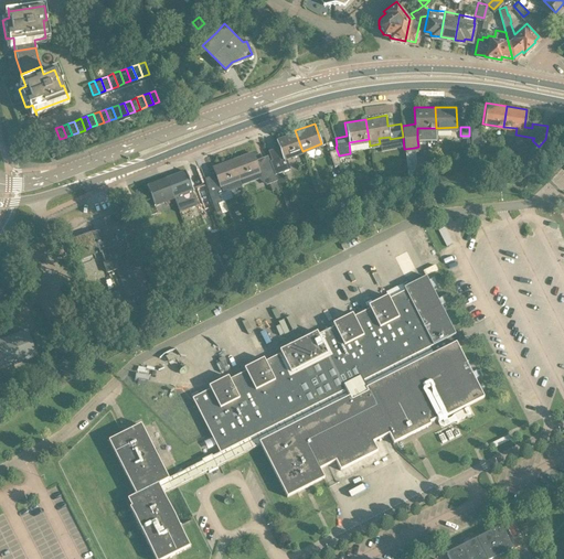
[(53,141),(60,139),(55,128),(50,130),(53,141)]
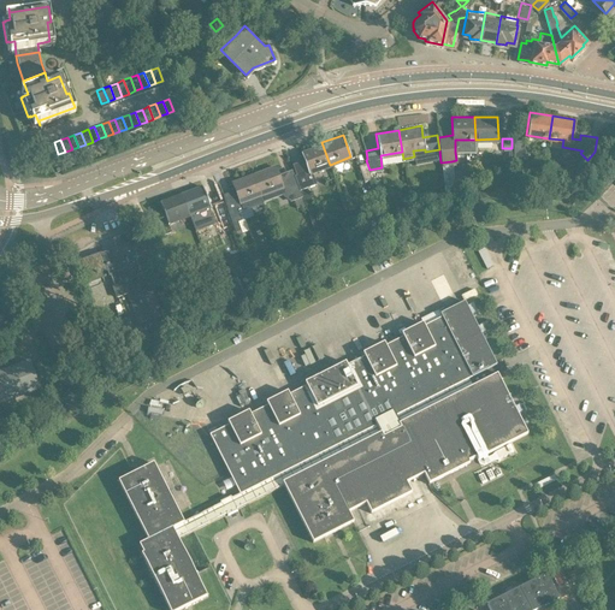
[(513,154),(524,154),(524,141),(513,141),(513,154)]
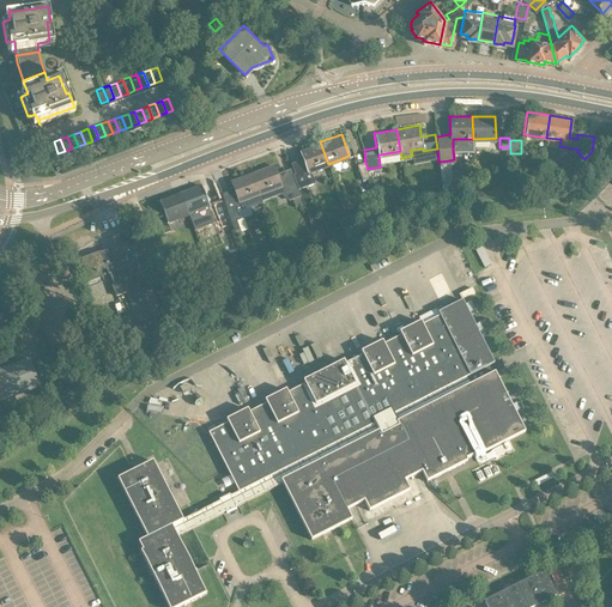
[(52,156),(58,153),(54,141),(47,144),(52,156)]
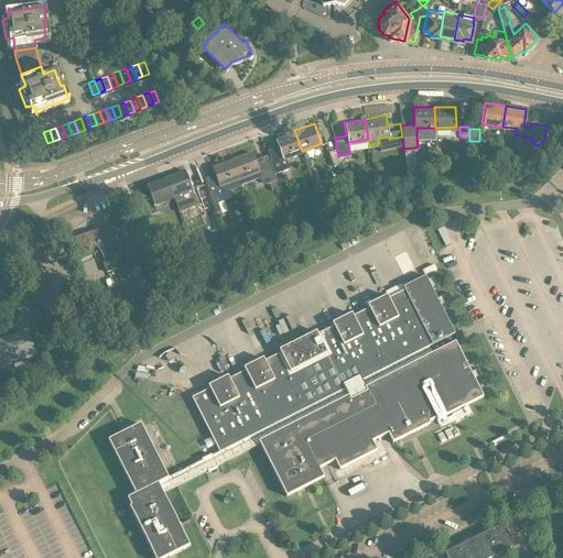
[(285,156),(302,151),(294,130),(274,138),(280,153),(269,157),(270,163),(275,176),(278,184),(285,203),(290,217),(298,214),(292,199),(281,168),(289,165),(285,156)]
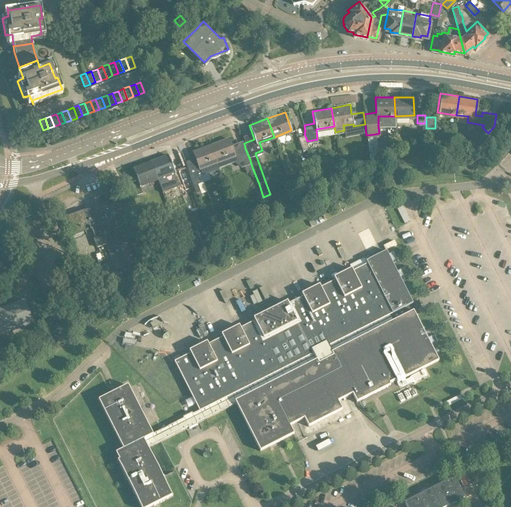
[(308,146),(307,141),(304,133),(297,135),(302,148),(308,146)]
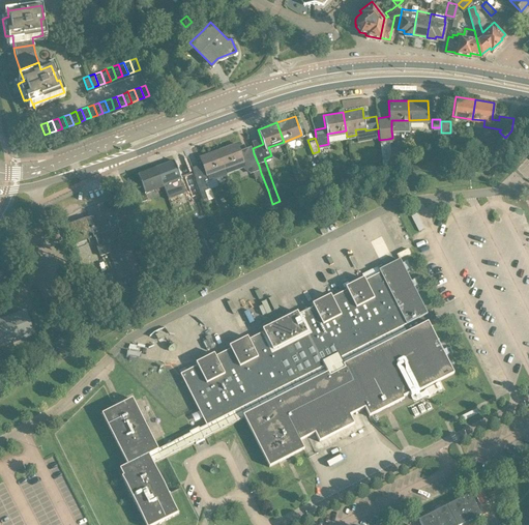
[(388,139),(379,140),(382,167),(390,163),(388,139)]
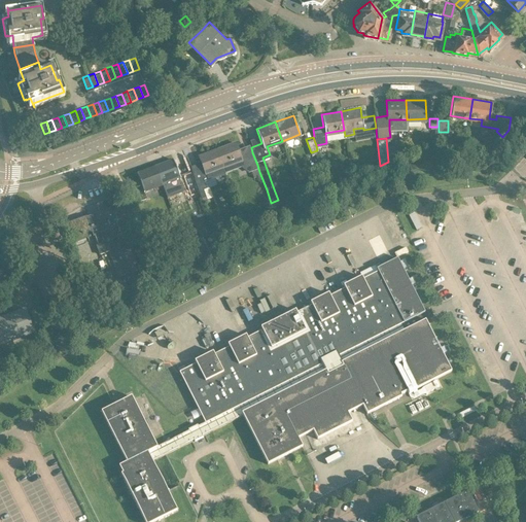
[(216,147),(223,166),(239,160),(241,159),(235,140),(216,147)]
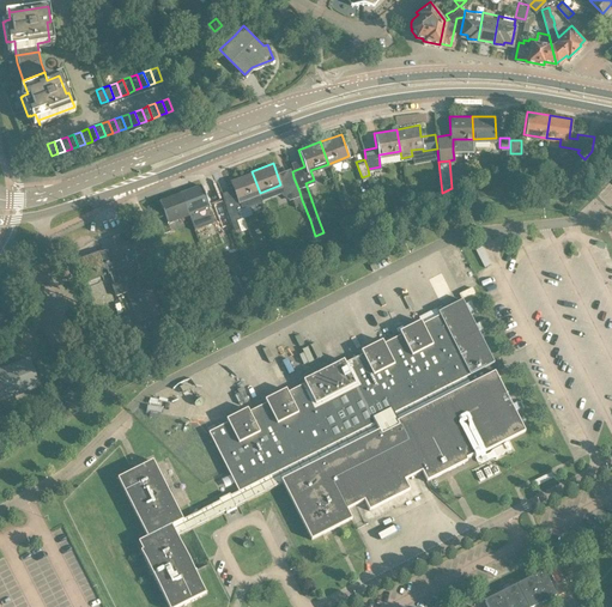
[(242,199),(260,193),(252,171),(230,180),(232,186),(235,192),(223,196),(223,199),(232,225),(232,226),(238,224),(235,217),(240,216),(236,207),(244,204),(242,199)]
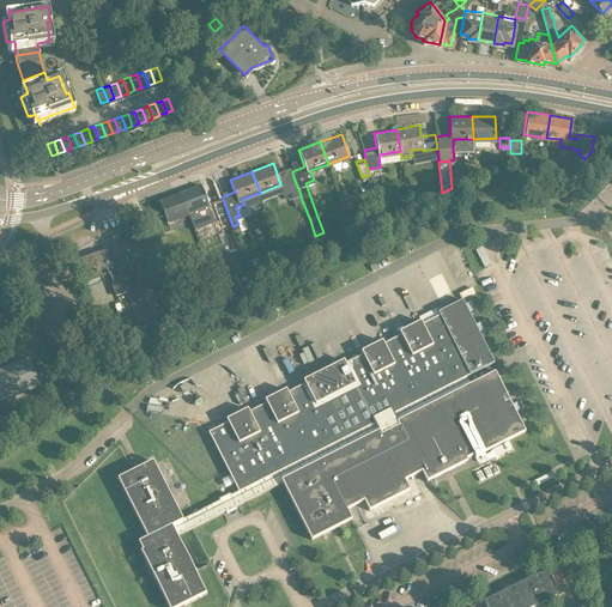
[(300,192),(294,177),(284,181),(290,195),(291,195),(300,192)]
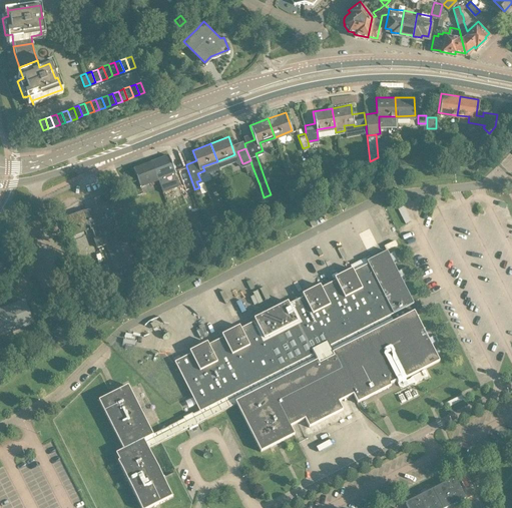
[(174,170),(168,152),(150,159),(157,177),(161,190),(179,184),(174,171),(174,170)]
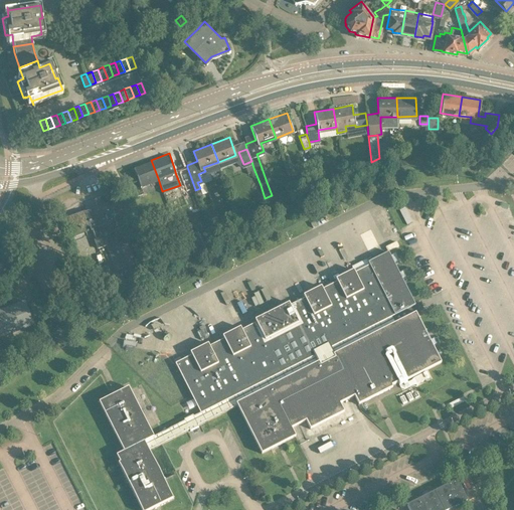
[(140,185),(158,178),(151,160),(133,167),(140,185)]
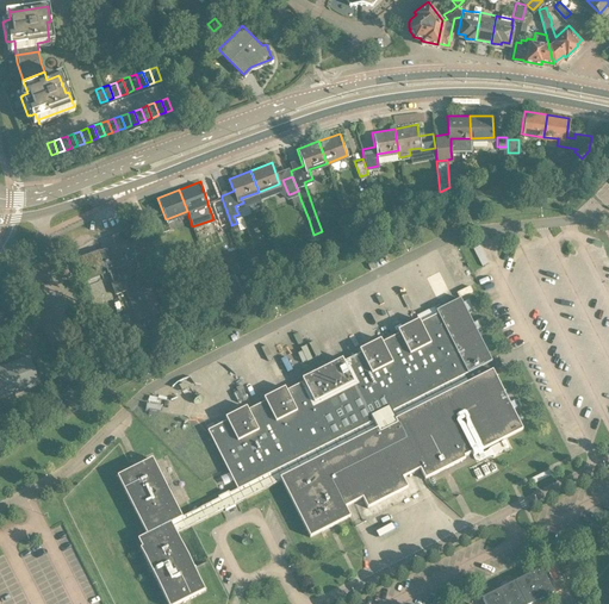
[(292,201),(300,199),(298,191),(290,194),(292,201)]
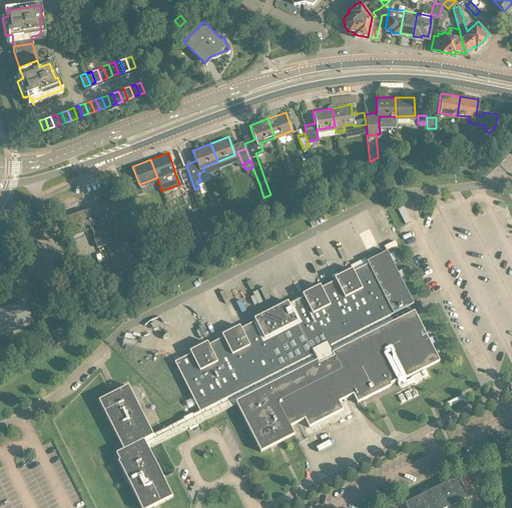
[(185,165),(176,168),(185,191),(194,188),(186,166),(185,165)]
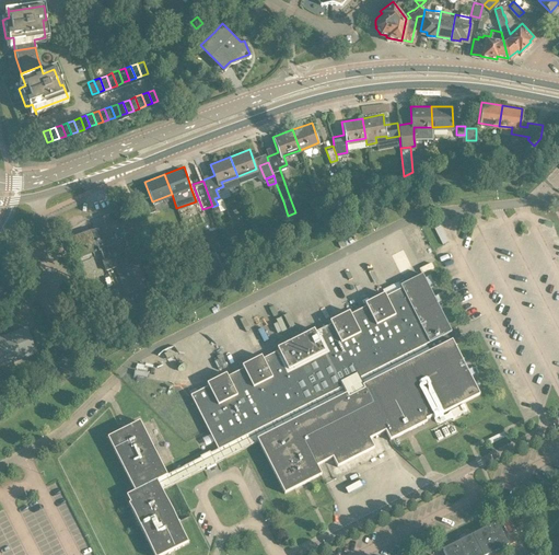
[(114,266),(121,263),(120,262),(137,256),(119,208),(108,212),(111,220),(89,229),(88,228),(69,234),(76,254),(93,249),(94,243),(96,243),(97,247),(100,247),(103,256),(101,257),(105,267),(114,264),(114,266)]
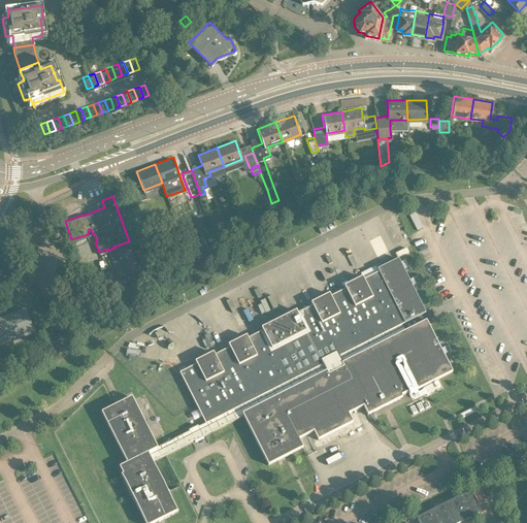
[(238,223),(228,232),(232,237),(243,228),(238,223)]
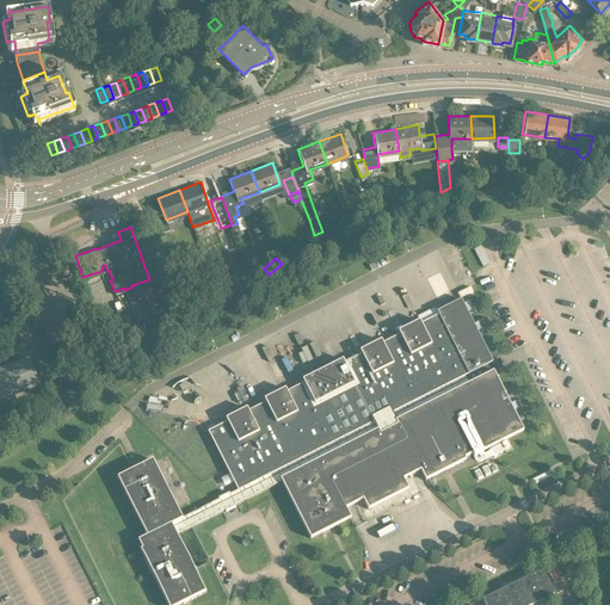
[(225,279),(228,289),(238,285),(234,277),(225,279)]
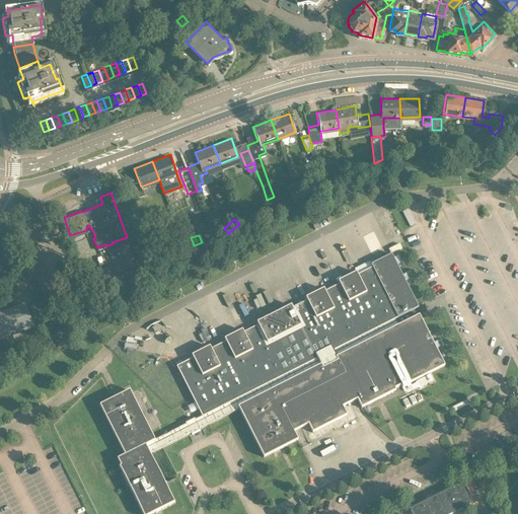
[(168,249),(173,247),(169,239),(164,241),(168,249)]
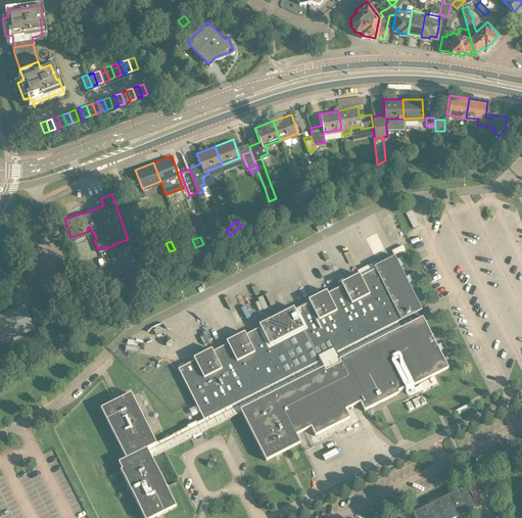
[(132,252),(124,255),(127,262),(134,259),(132,252)]
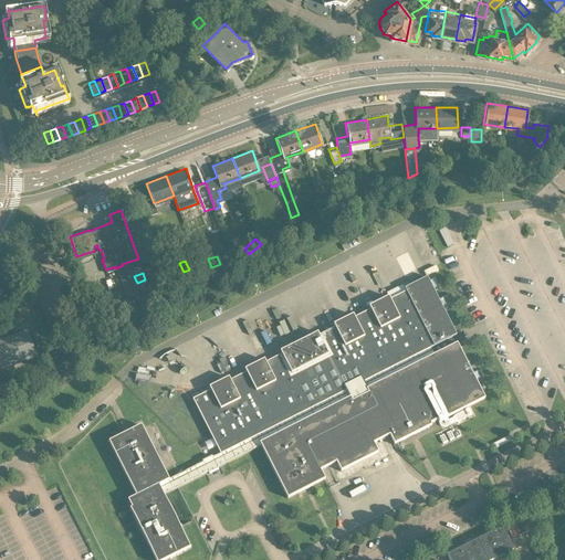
[(219,450),(211,454),(217,464),(219,463),(227,458),(260,441),(286,495),(296,489),(307,484),(323,476),(324,476),(318,466),(327,463),(335,458),(341,467),(377,448),(373,440),(380,435),(388,431),(394,441),(395,441),(400,437),(430,422),(429,420),(446,412),(447,414),(470,402),(484,394),(469,367),(457,342),(452,334),(456,331),(453,328),(426,274),(404,285),(406,288),(389,296),(388,293),(368,304),(369,306),(354,315),(352,312),(333,321),(334,324),(317,331),(316,329),(280,348),(281,350),(264,359),(263,357),(243,366),(244,368),(229,377),(228,373),(208,383),(209,387),(191,395),(210,431),(211,433),(219,450)]
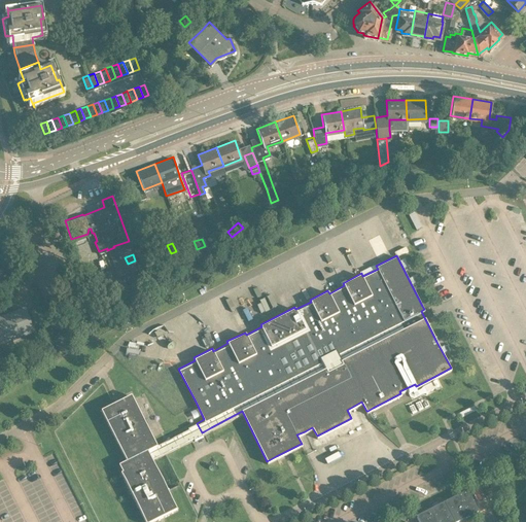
[(149,279),(147,273),(143,261),(137,264),(143,281),(149,279)]
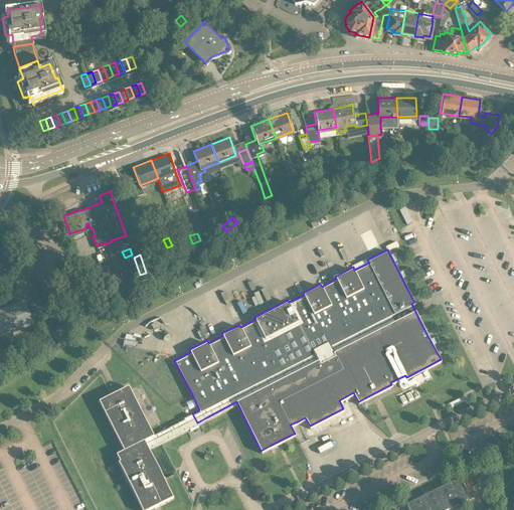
[(0,334),(34,321),(24,296),(0,305),(0,334)]
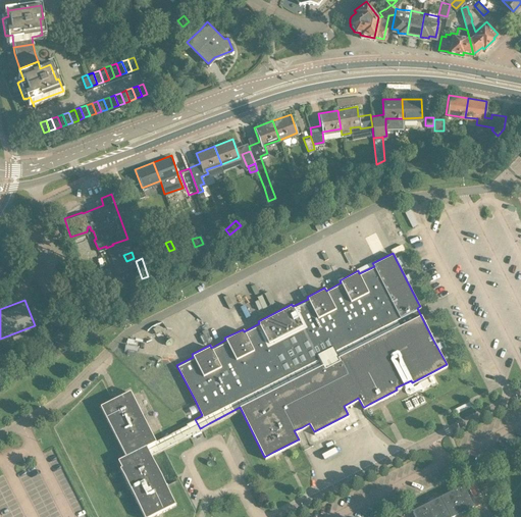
[(28,306),(32,317),(38,315),(34,303),(28,306)]
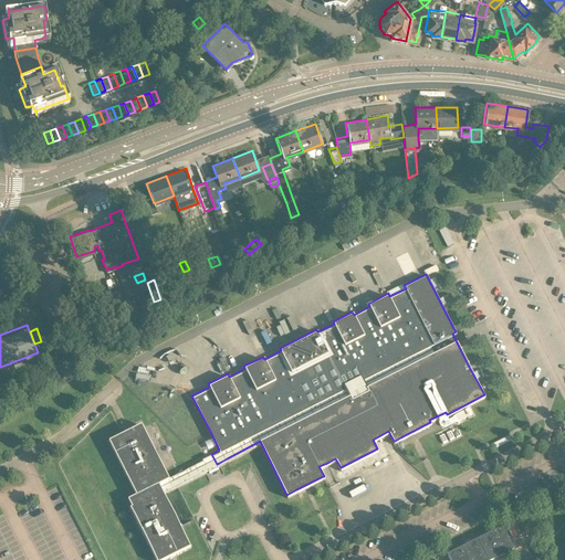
[(147,541),(153,553),(156,559),(170,553),(189,543),(178,524),(178,522),(168,504),(168,503),(167,502),(164,494),(163,492),(171,486),(177,484),(205,469),(207,468),(208,471),(217,465),(217,464),(211,454),(210,452),(201,457),(201,458),(199,460),(178,471),(177,471),(176,472),(167,476),(161,465),(158,457),(142,424),(139,422),(129,428),(122,431),(121,431),(107,439),(135,493),(126,497),(131,505),(129,505),(128,506),(147,541)]
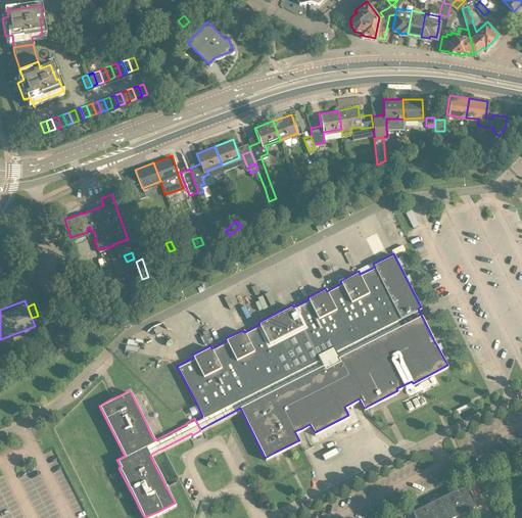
[(473,505),(463,484),(413,510),(416,517),(446,517),(449,517),(463,510),(473,505)]
